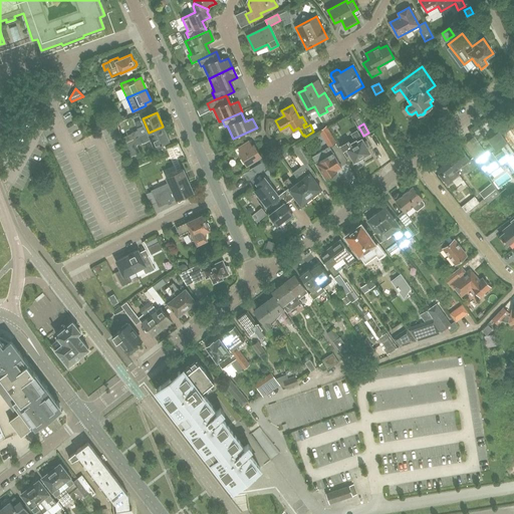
[(169,141),(163,126),(149,133),(141,136),(134,139),(130,141),(125,143),(127,148),(132,146),(136,144),(137,145),(142,143),(142,144),(152,140),(155,147),(169,141)]
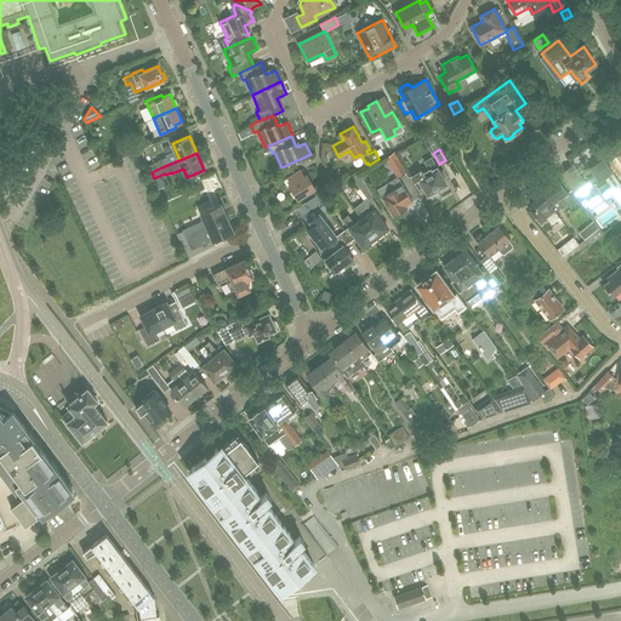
[(399,161),(394,153),(386,158),(398,177),(406,172),(399,161)]
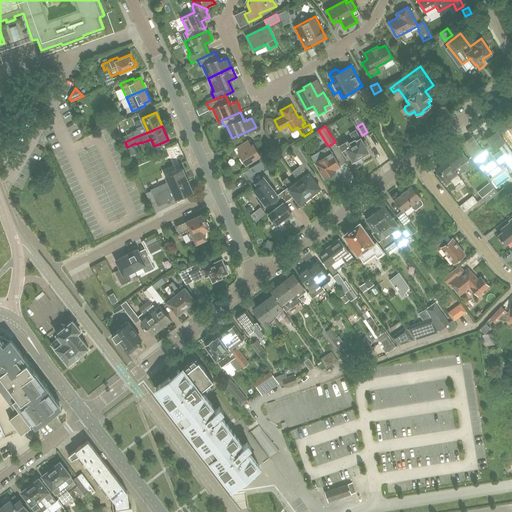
[(131,132),(133,138),(140,135),(138,129),(131,132)]
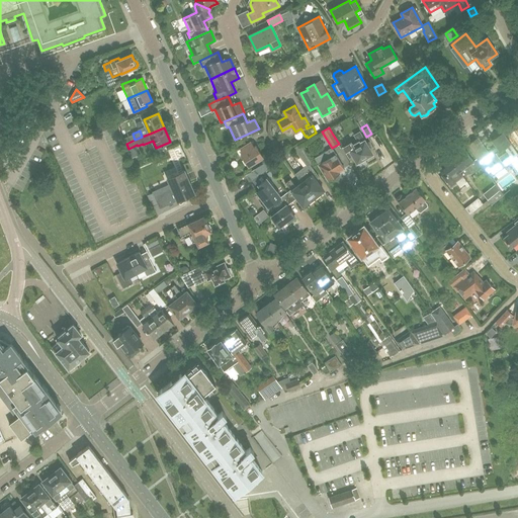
[(358,162),(361,168),(369,163),(365,157),(367,156),(369,157),(370,156),(371,154),(373,153),(360,132),(355,135),(359,141),(353,144),(352,142),(344,147),(350,157),(353,155),(357,162),(358,162)]
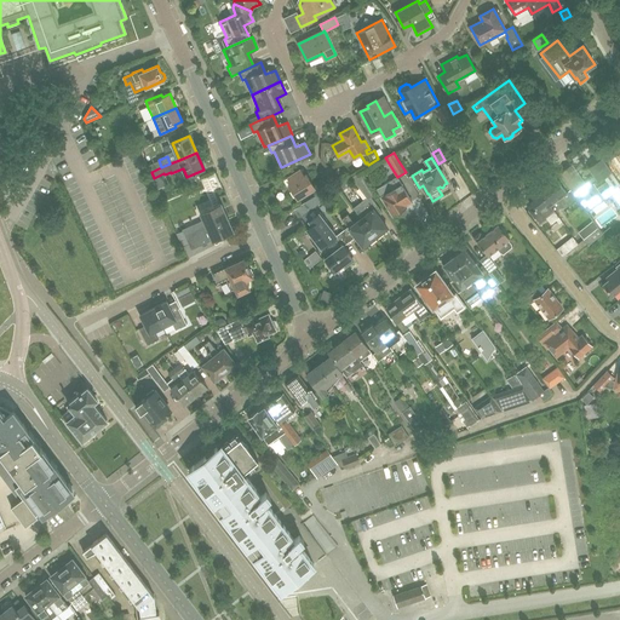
[(601,195),(619,182),(619,160),(618,162),(619,165),(612,170),(609,166),(596,174),(583,183),(578,176),(567,183),(570,189),(575,196),(585,212),(603,200),(601,195)]
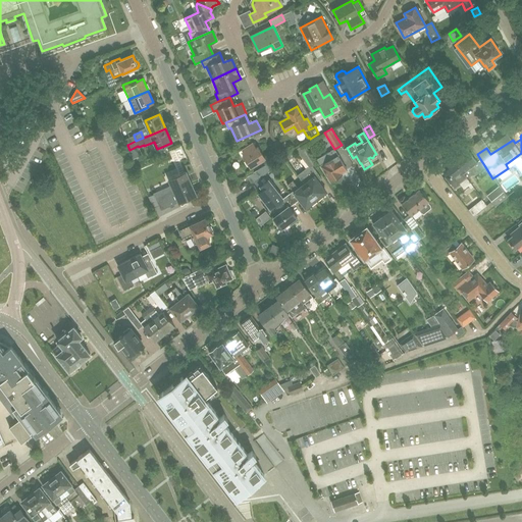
[(243,156),(250,167),(265,158),(258,147),(256,148),(253,142),(241,149),(245,155),(243,156)]
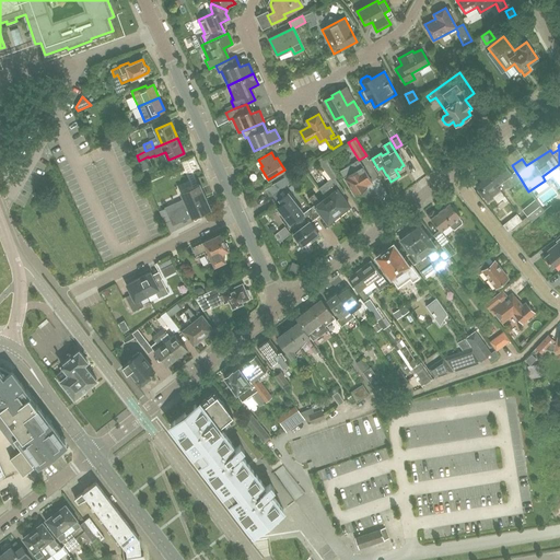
[(324,156),(317,161),(325,171),(330,166),(324,156)]
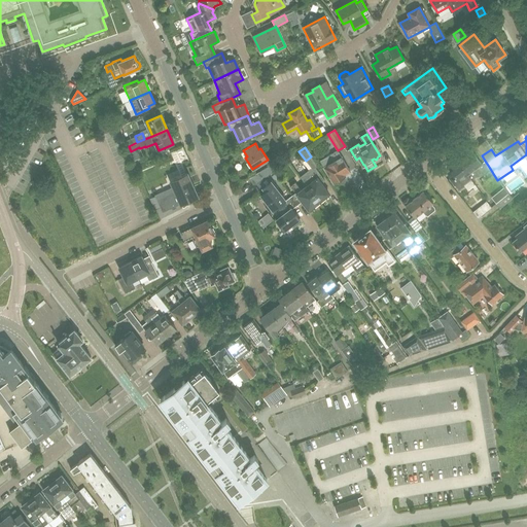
[(350,171),(342,156),(338,150),(320,161),(334,183),(335,182),(336,184),(341,181),(340,179),(345,176),(345,175),(350,171)]
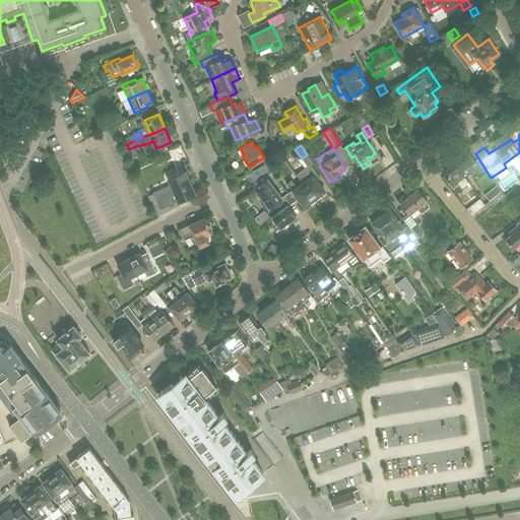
[(479,167),(482,165),(478,158),(474,161),(465,149),(451,159),(461,173),(468,167),(472,172),(479,167)]
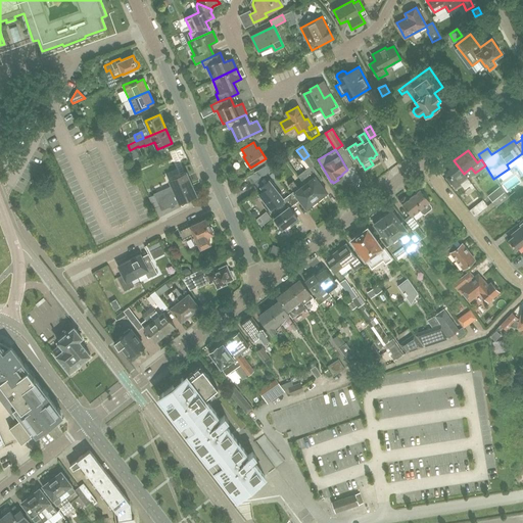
[(464,174),(454,160),(445,168),(449,174),(445,177),(455,189),(460,185),(460,184),(467,178),(464,174)]
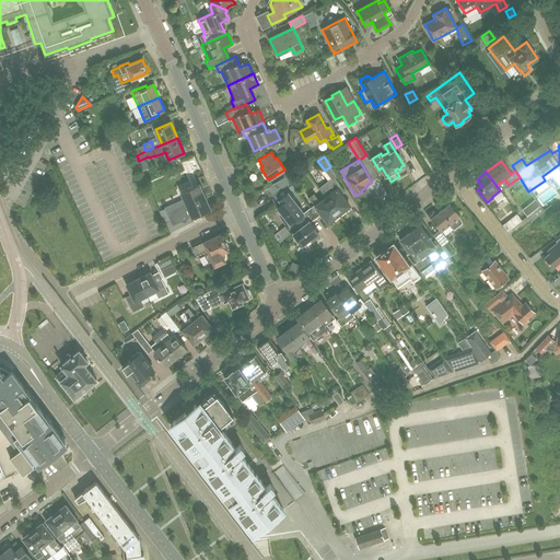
[(345,191),(335,178),(334,178),(331,179),(330,181),(325,185),(319,189),(326,197),(340,216),(346,211),(343,209),(349,205),(341,195),(345,191)]
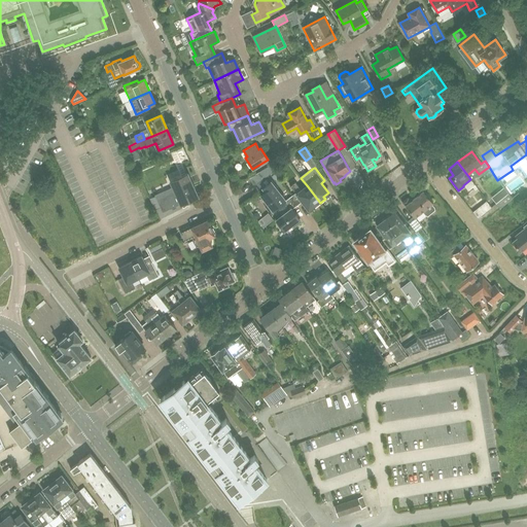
[(262,170),(249,178),(254,185),(256,183),(259,180),(268,176),(262,170)]
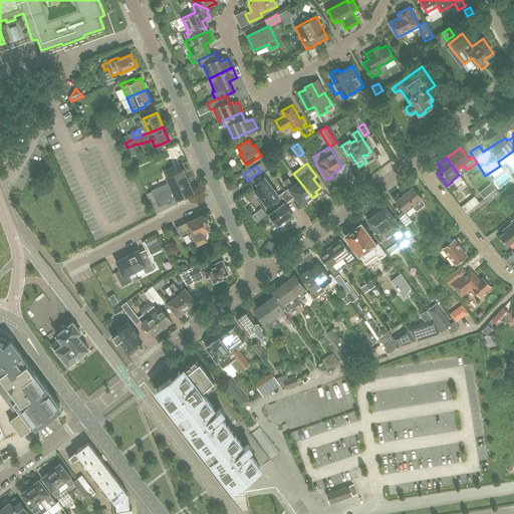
[(59,183),(69,179),(64,168),(54,172),(59,183)]
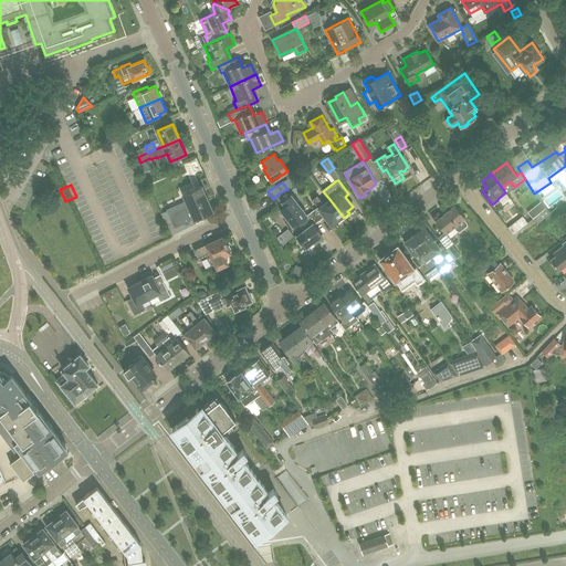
[(184,194),(188,205),(175,210),(173,206),(166,208),(174,227),(194,218),(195,219),(212,210),(201,186),(184,194)]
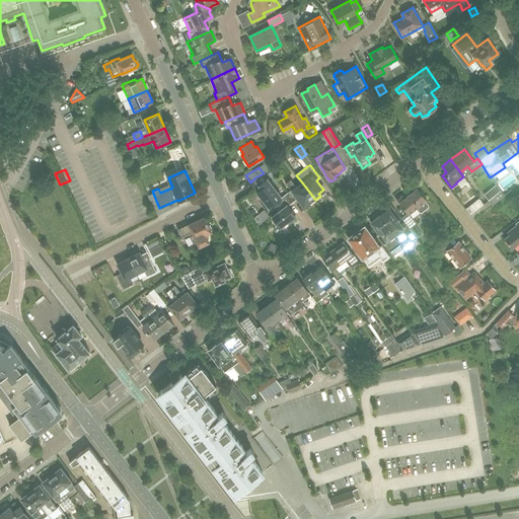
[(281,197),(276,190),(275,191),(271,186),(273,184),(268,177),(267,177),(264,173),(255,177),(252,180),(260,190),(262,188),(265,191),(260,195),(264,199),(263,200),(269,207),(273,203),(281,197)]
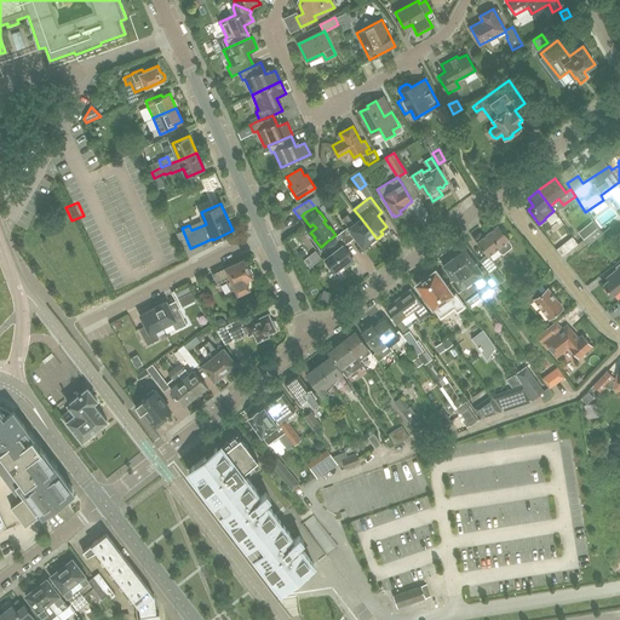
[(377,239),(361,218),(354,224),(346,214),(342,218),(348,227),(342,230),(350,241),(356,236),(362,245),(368,241),(369,244),(377,239)]
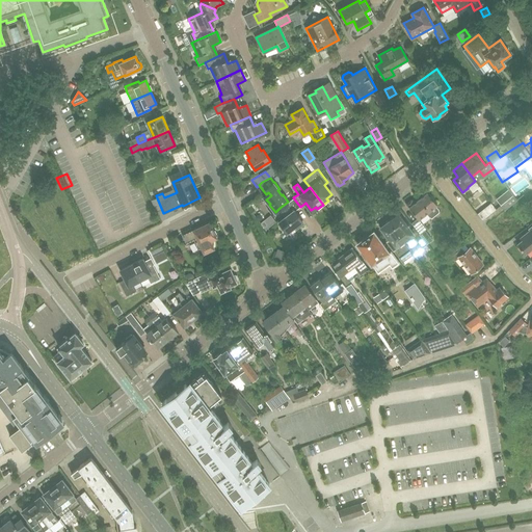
[(406,205),(418,218),(411,223),(419,234),(426,244),(431,240),(424,230),(426,229),(419,219),(426,213),(428,217),(431,217),(439,212),(437,209),(435,206),(436,205),(427,192),(414,204),(411,201),(406,205)]
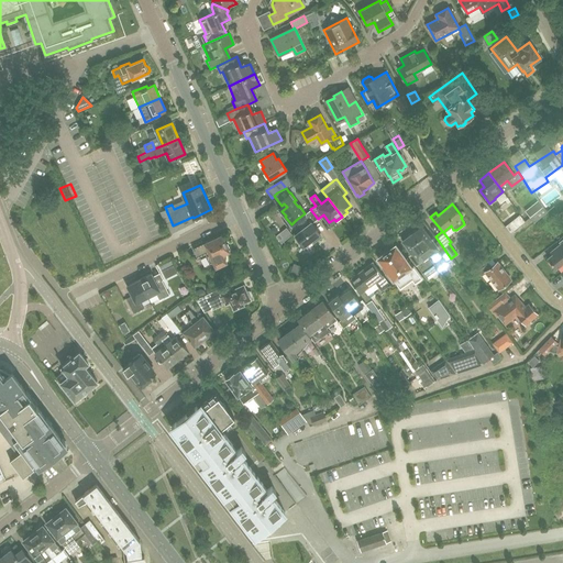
[(547,213),(542,207),(530,217),(534,223),(547,213)]
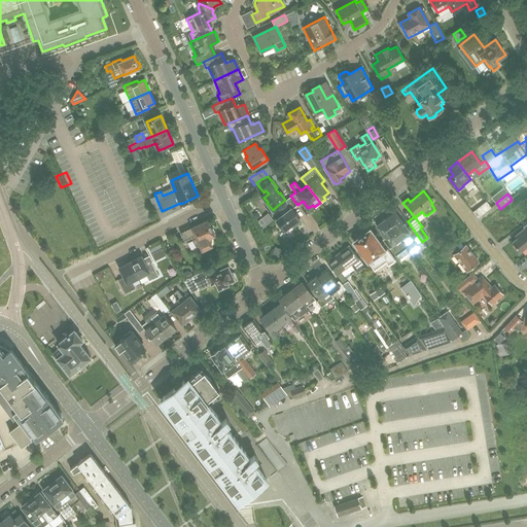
[(299,219),(300,218),(292,209),(297,205),(290,196),(285,200),(277,206),(283,214),(276,219),(284,231),(291,224),(293,226),(301,221),(299,219)]
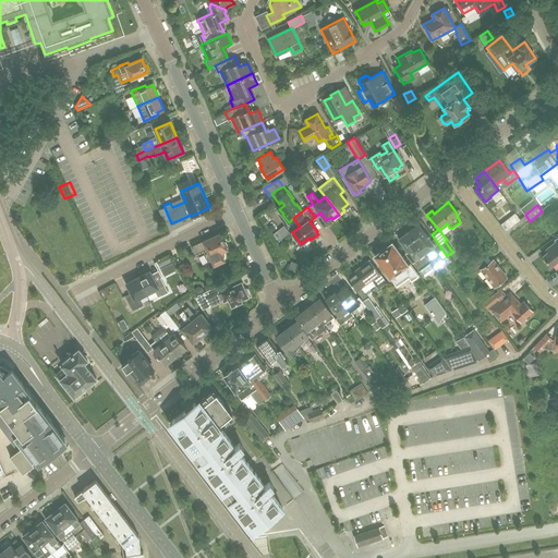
[(521,220),(516,215),(502,225),(507,231),(521,220)]
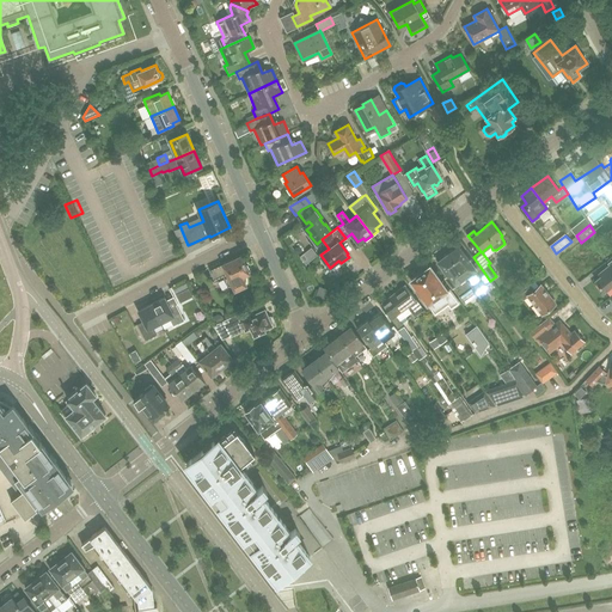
[(469,259),(467,259),(458,245),(447,254),(458,269),(471,287),(482,280),(485,285),(490,281),(478,265),(475,268),(469,259)]
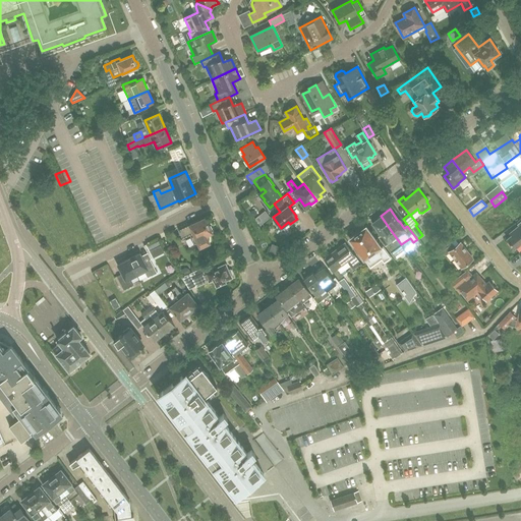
[(265,211),(255,218),(261,224),(270,217),(265,211)]
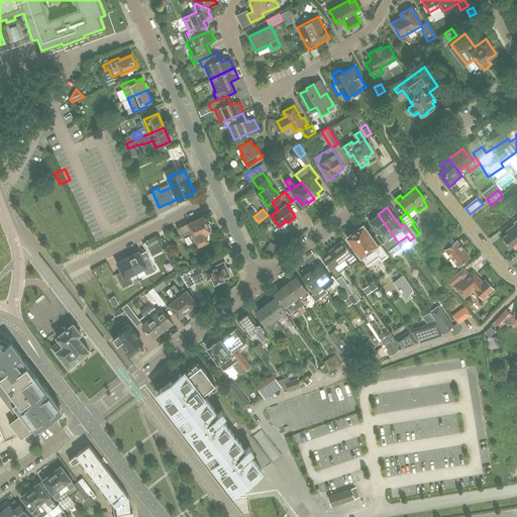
[(387,227),(378,214),(370,221),(378,233),(376,234),(388,250),(398,242),(387,227)]
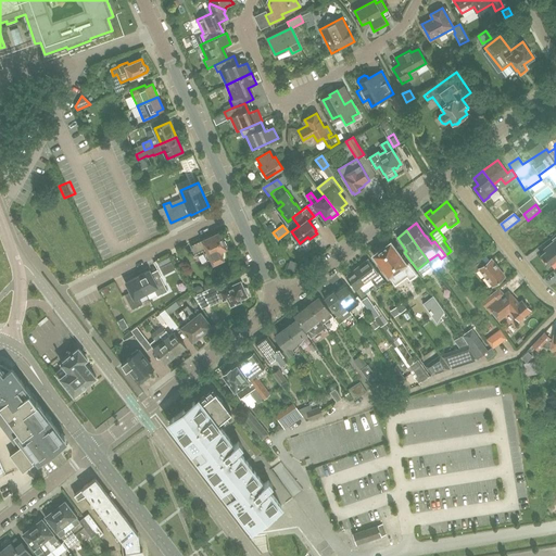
[(206,249),(207,251),(205,253),(205,255),(206,257),(207,258),(209,260),(212,260),(213,263),(224,258),(219,251),(226,248),(226,247),(227,245),(224,241),(223,241),(218,234),(191,247),(194,254),(206,249)]
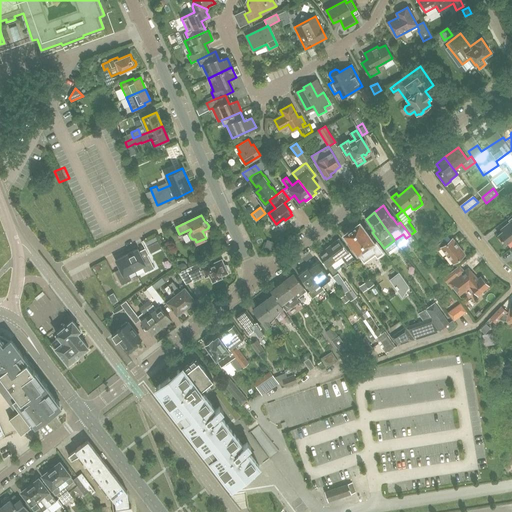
[(511,217),(509,220),(510,222),(505,226),(507,228),(498,235),(505,244),(511,238),(511,217)]
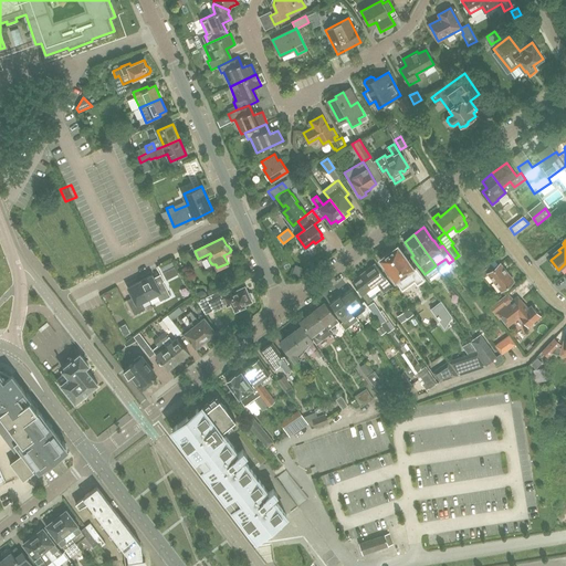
[(94,244),(96,252),(102,250),(104,259),(107,258),(103,242),(94,244)]
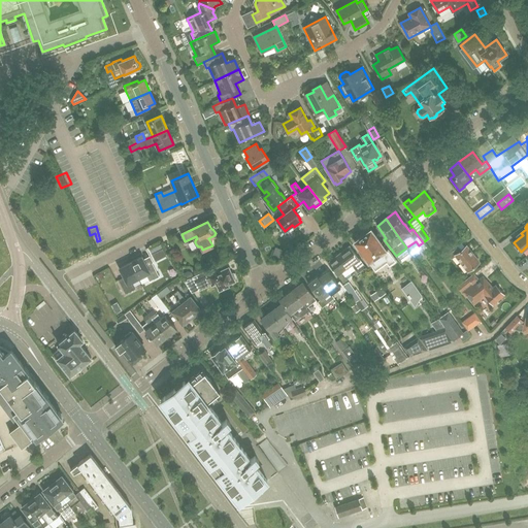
[(395,261),(388,251),(385,252),(370,231),(354,242),(366,259),(367,259),(372,265),(375,269),(386,262),(389,266),(395,261)]
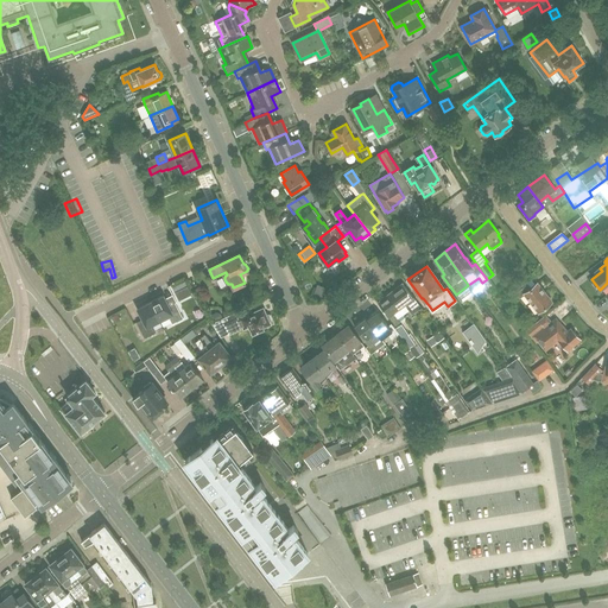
[(184,280),(172,286),(178,299),(191,292),(184,280)]
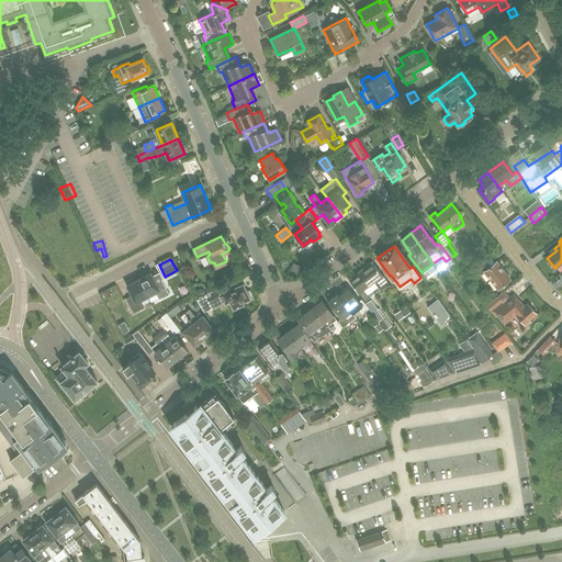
[(485,271),(498,289),(510,279),(497,261),(491,266),(489,262),(478,270),(481,274),(485,271)]
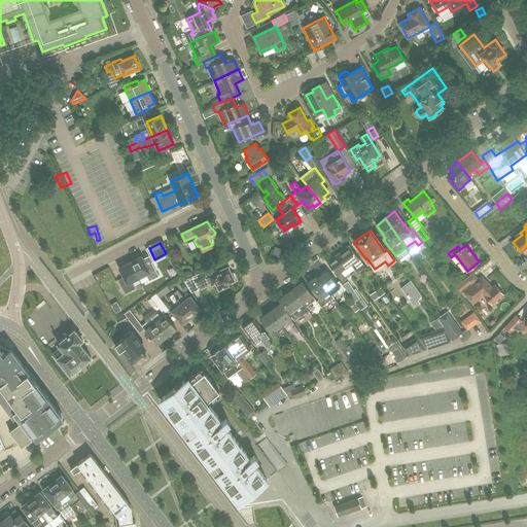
[(349,246),(337,255),(346,268),(351,264),(357,272),(364,267),(349,246)]
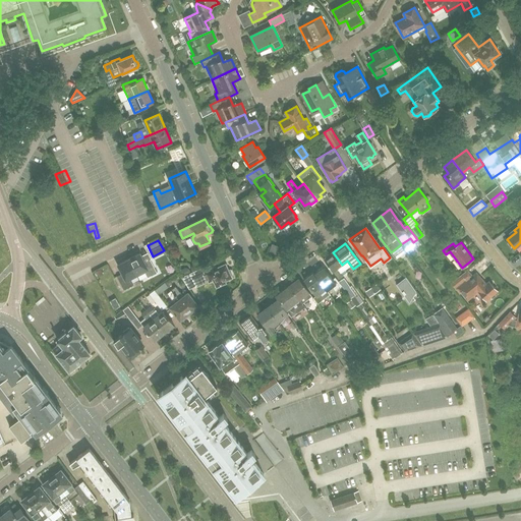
[(84,258),(98,250),(95,245),(81,252),(84,258)]
